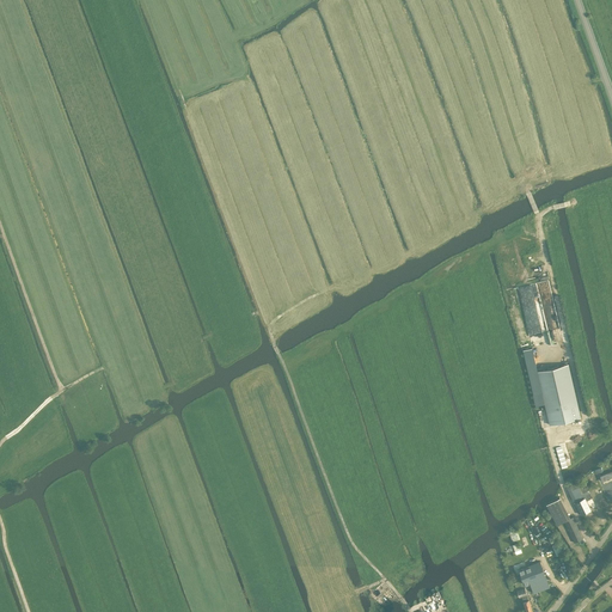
[(569,363),(537,371),(550,424),(581,417),(569,363)]
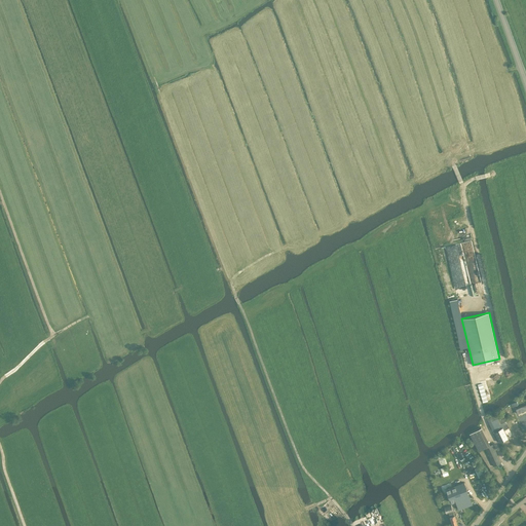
[(484,398),(483,399),(487,405),(496,398),(491,391),(487,396),(484,398)]
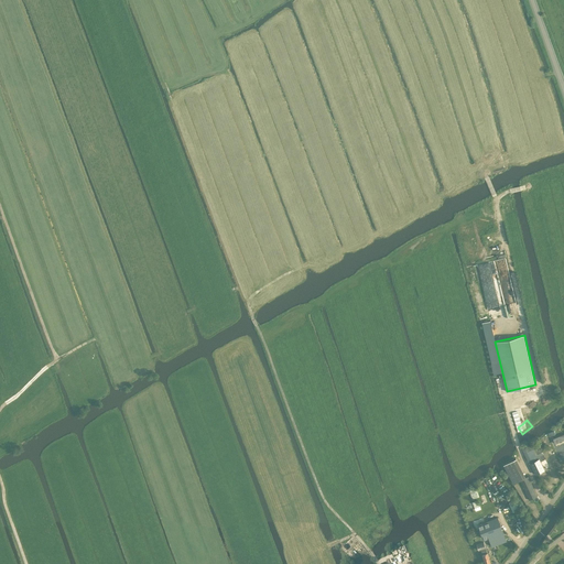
[(538,441),(522,448),(528,459),(529,464),(530,463),(535,474),(544,469),(541,462),(546,458),(538,441)]
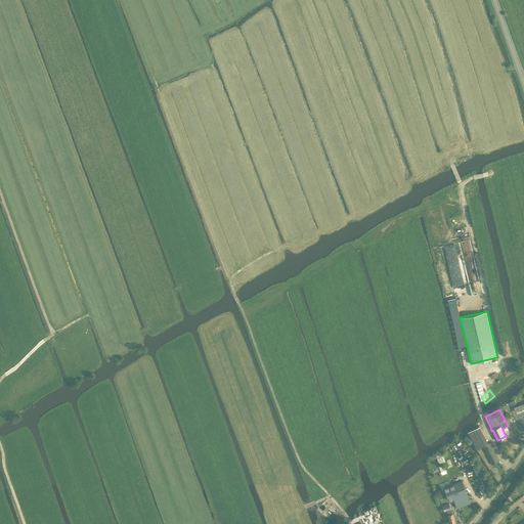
[(480,426),(468,432),(477,449),(483,446),(486,444),(488,443),(480,426)]
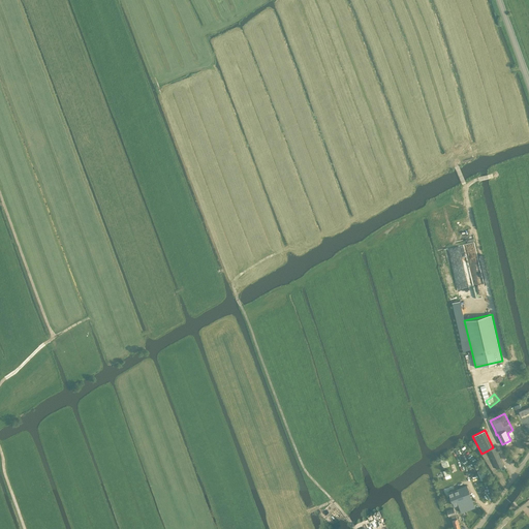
[(491,448),(488,450),(497,469),(504,465),(495,446),(493,447),(491,448)]
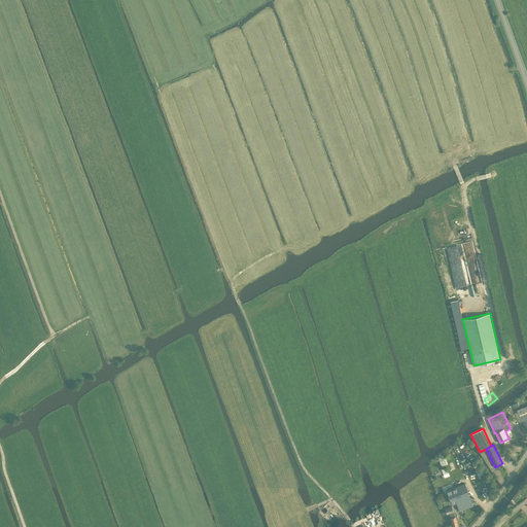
[(448,464),(445,457),(438,459),(441,466),(444,465),(448,464)]
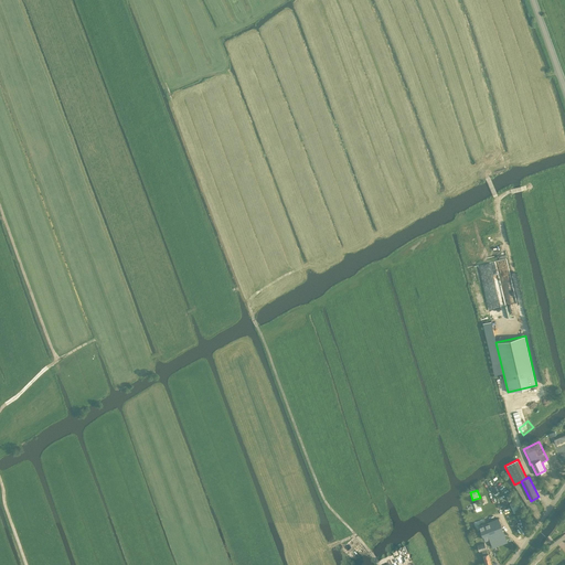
[(469,514),(481,510),(479,502),(466,507),(469,514)]
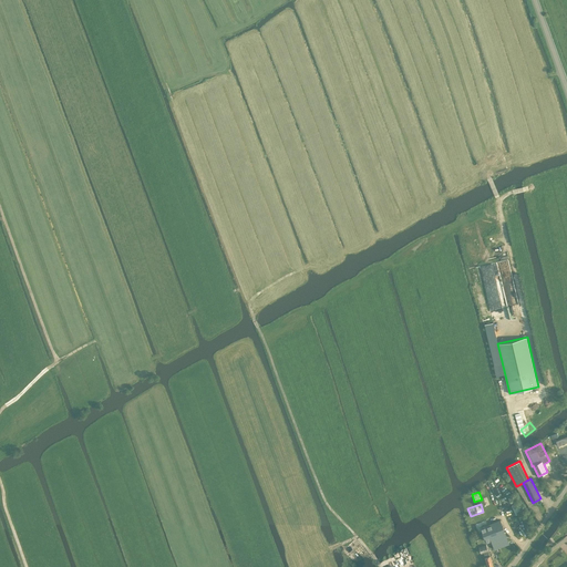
[(491,550),(509,544),(501,519),(481,527),(486,540),(490,540),(491,544),(488,544),(491,550)]
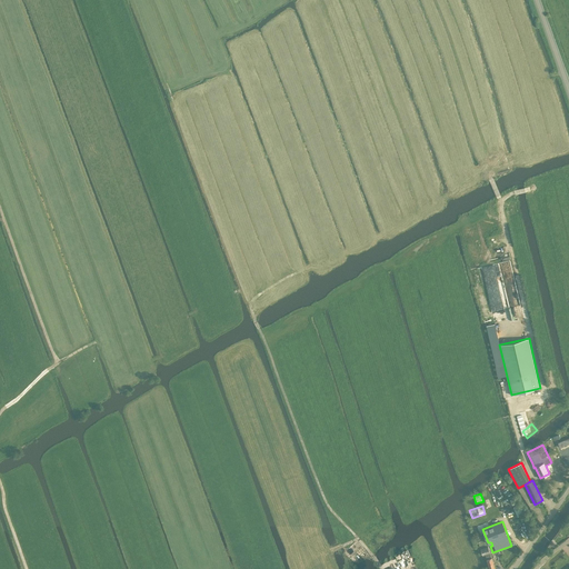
[(488,547),(480,548),(482,556),(486,555),(487,558),(491,557),(488,547)]
